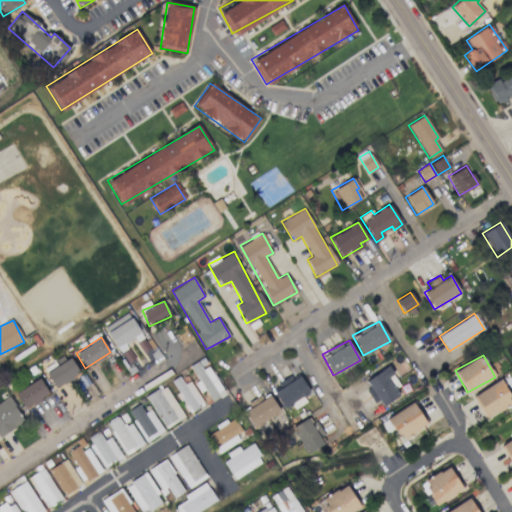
[(45,373),(55,388),(79,372),(70,357),(45,373)]
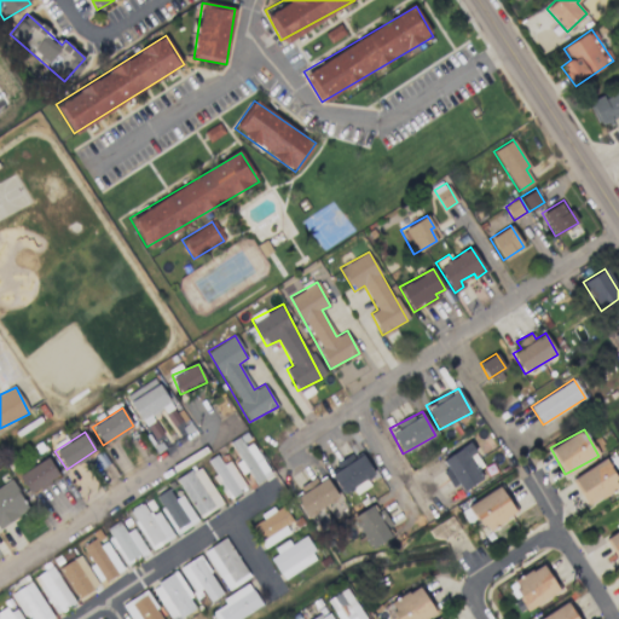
[(271,476),(252,441),(242,446),(238,438),(230,443),(239,462),(236,463),(242,474),(248,470),(255,485),(271,476)]
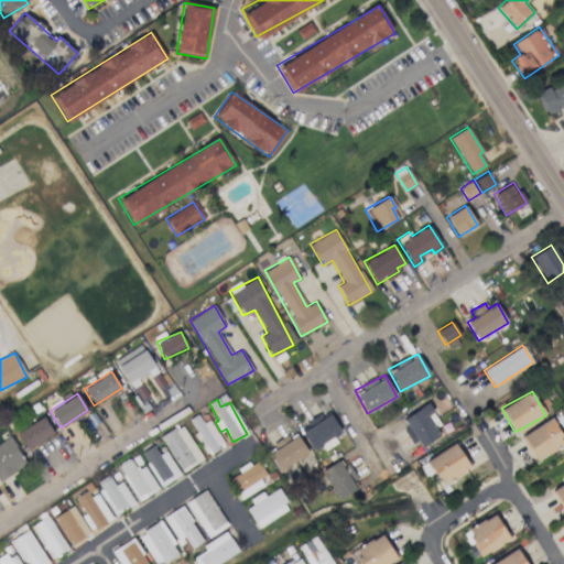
[(401,419),(418,448),(441,436),(435,426),(440,424),(429,403),(401,419)]
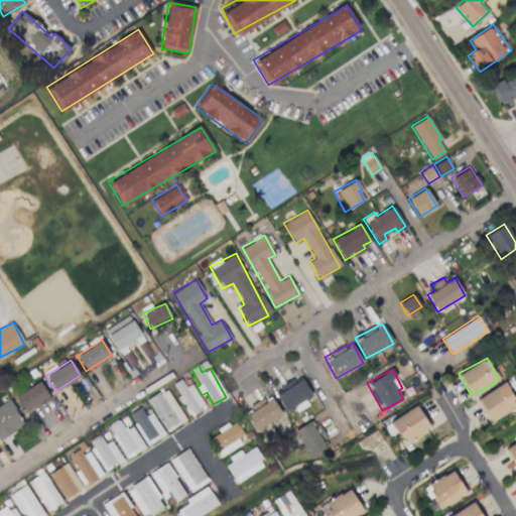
[(275,388),(285,409),(311,397),(302,376),(275,388)]
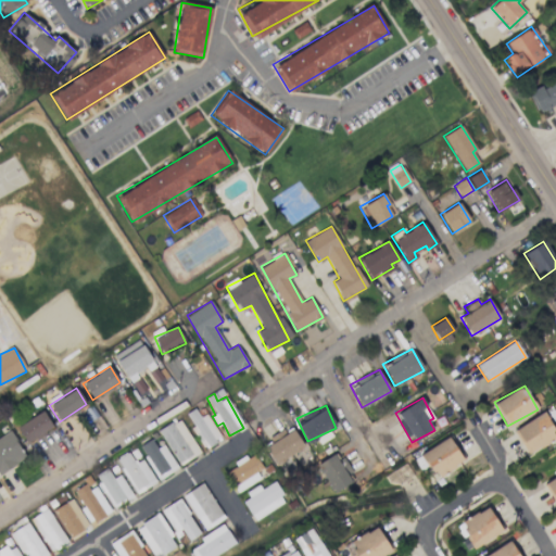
[(200,417),(193,408),(184,415),(205,447),(220,437),(205,414),(200,417)]
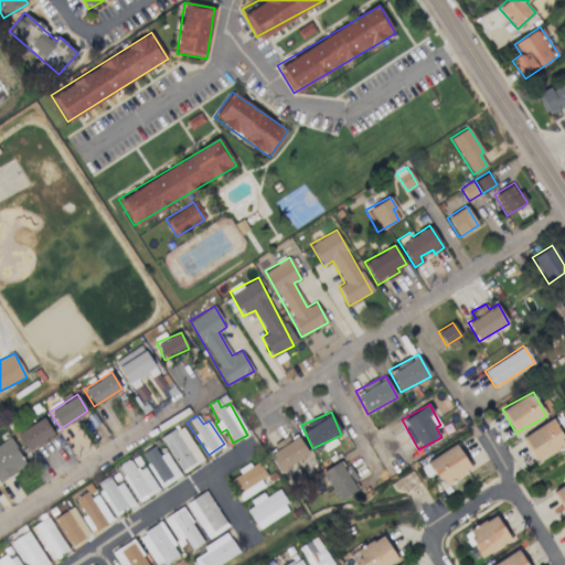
[(53,434),(43,417),(17,434),(27,450),(53,434)]
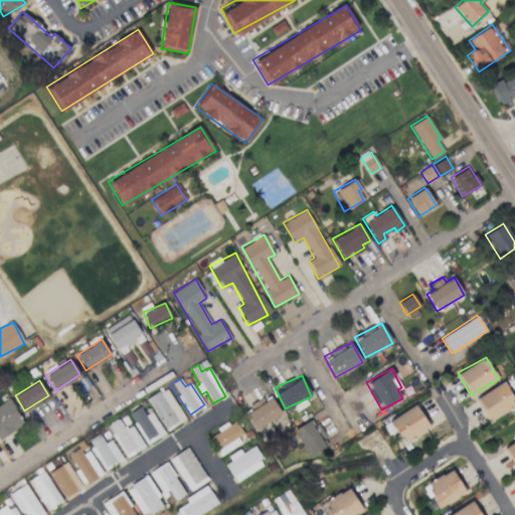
[(514,400),(502,381),(475,398),(490,421),(514,404),(514,400)]
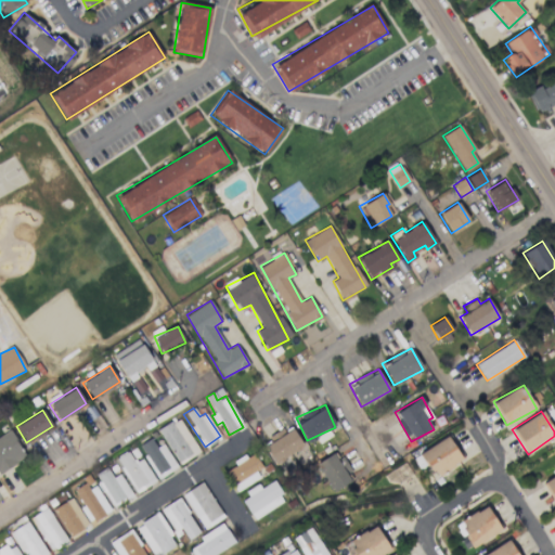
[(199,451),(178,417),(157,430),(180,464),(199,451)]
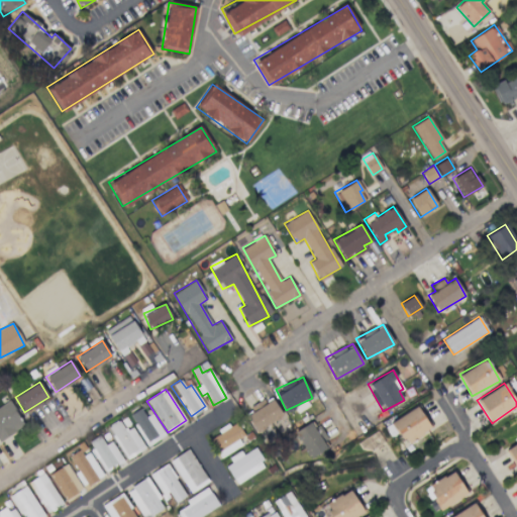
[(283,415),(272,398),(266,402),(264,399),(243,412),(256,432),(283,415)]
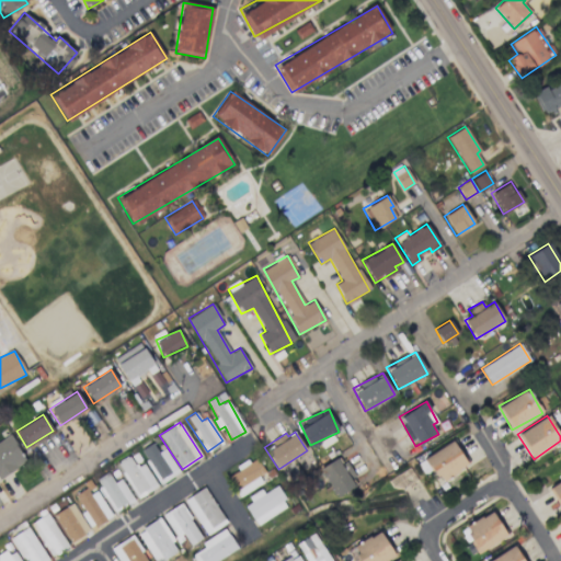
[(0,477),(26,461),(10,434),(0,439),(0,477)]
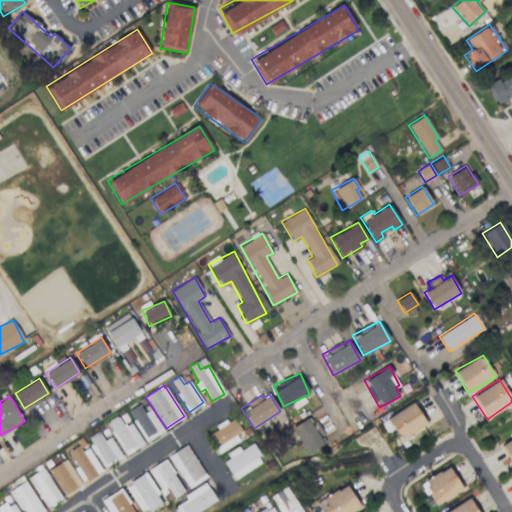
[(387,418),(402,441),(427,424),(412,402),(387,418)]
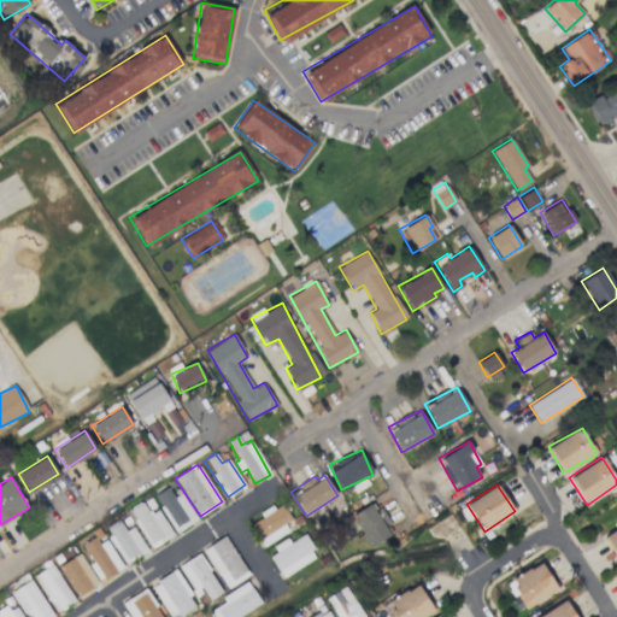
[(154,494),(175,532),(197,521),(182,493),(174,497),(168,487),(154,494)]
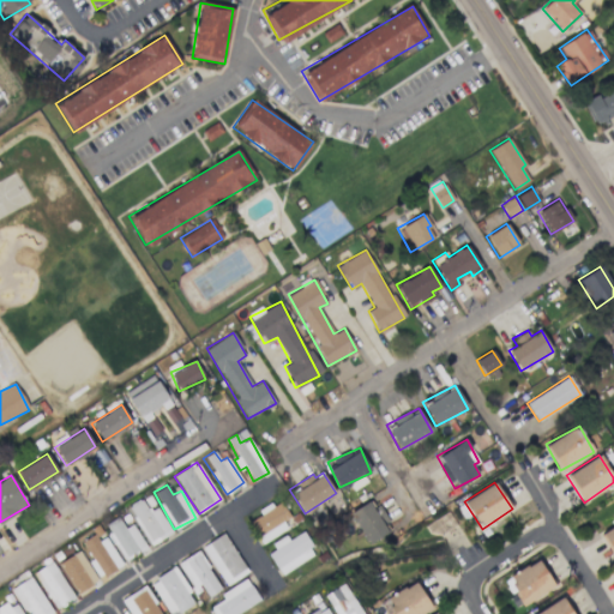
[(149,512),(142,499),(127,507),(150,545),(172,533),(157,507),(149,512)]
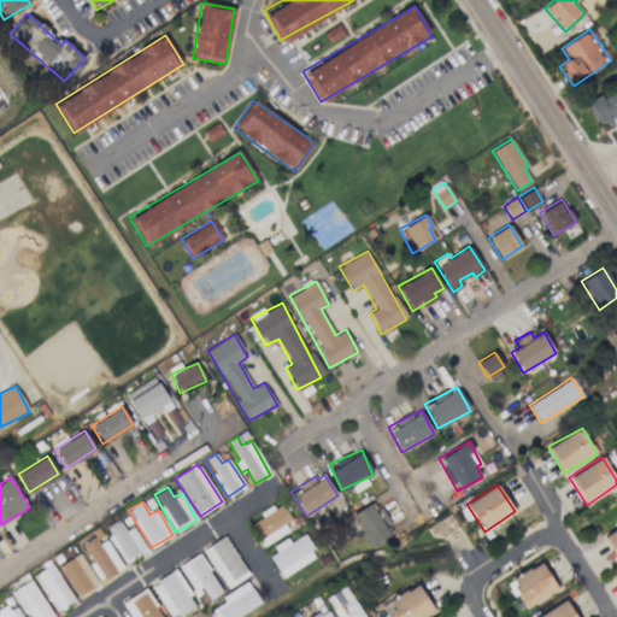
[(259,513),(262,517),(250,524),(263,546),(288,532),(283,523),(291,519),(281,501),(259,513)]
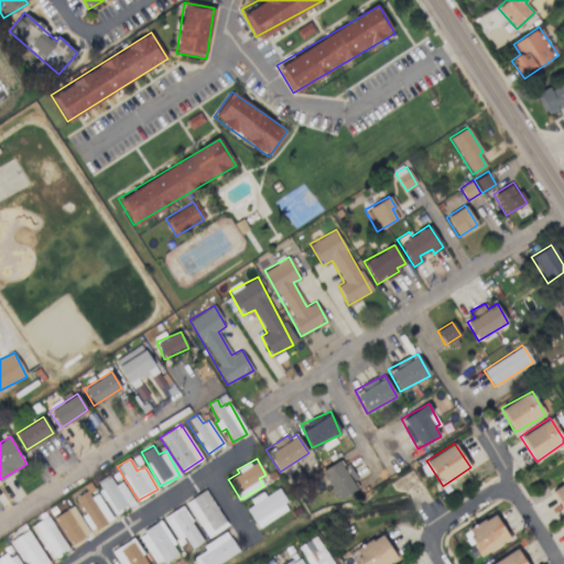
[(337,499),(355,490),(340,462),(323,470),(337,499)]
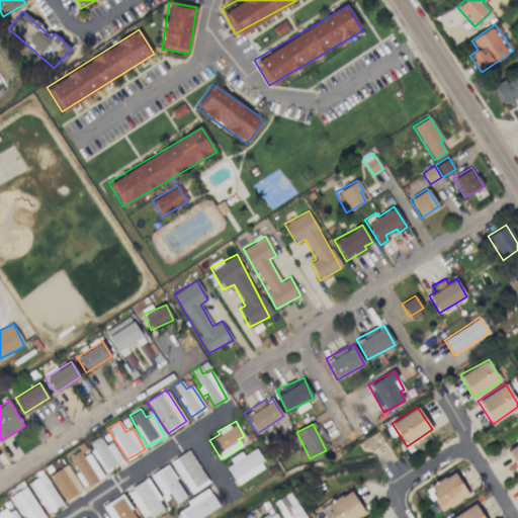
[(123,464),(112,442),(104,445),(100,436),(89,441),(104,472),(123,464)]
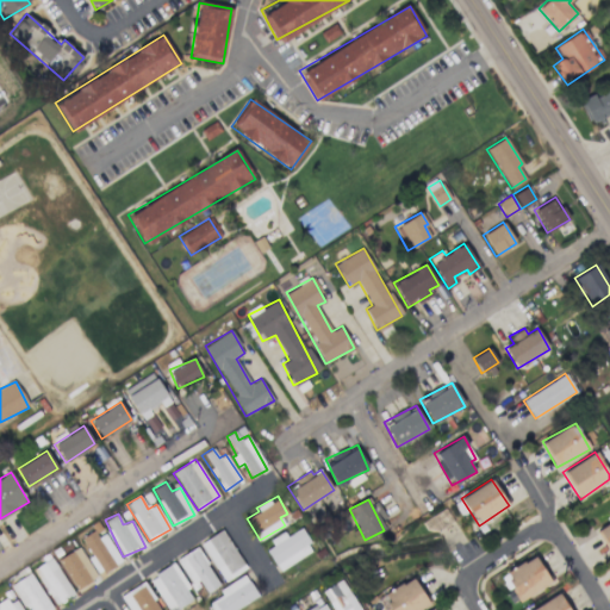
[(609,520),(598,527),(609,551),(609,520)]
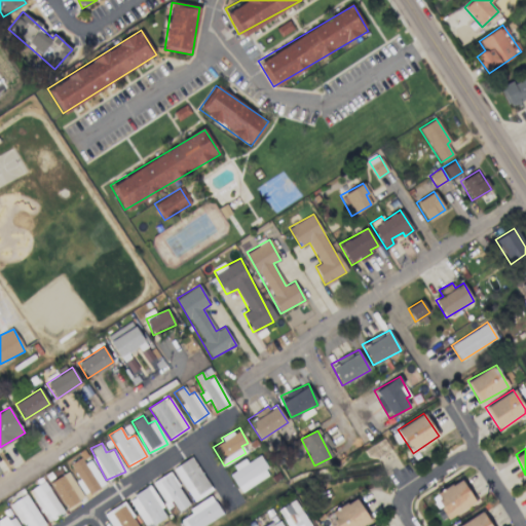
[(270,476),(259,455),(247,462),(246,461),(228,471),(239,492),(270,476)]
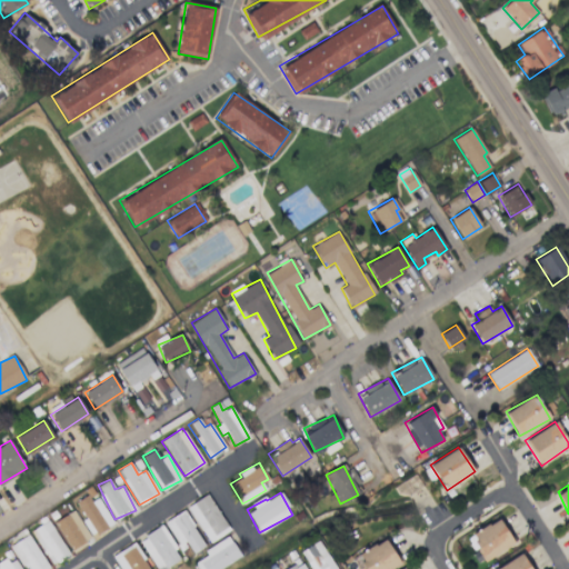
[(187,507),(209,542),(230,530),(207,493),(187,507)]
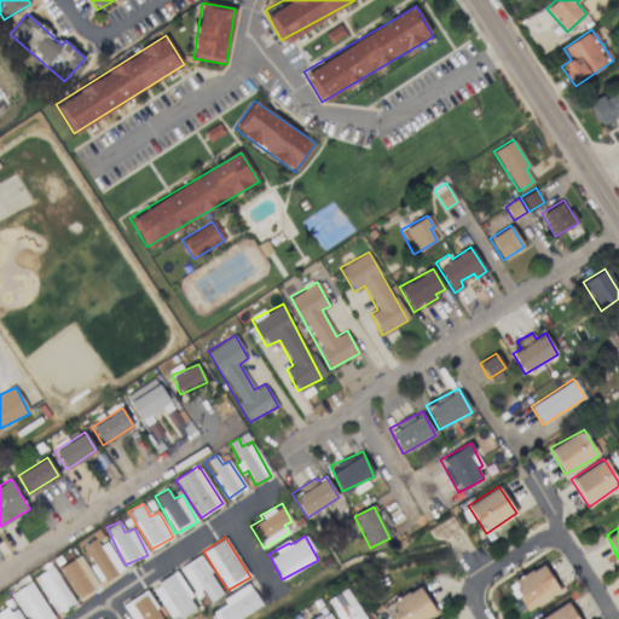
[(100,584),(123,570),(105,541),(99,545),(94,538),(81,545),(93,565),(90,567),(100,584)]
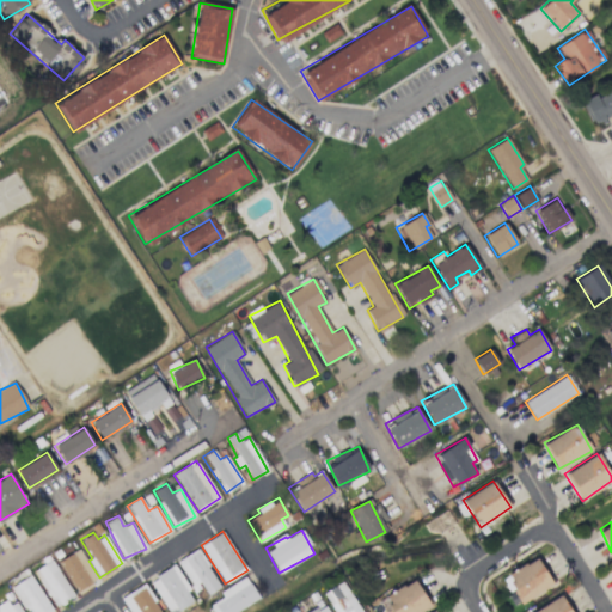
[(97,580),(79,549),(57,561),(75,592),(97,580)]
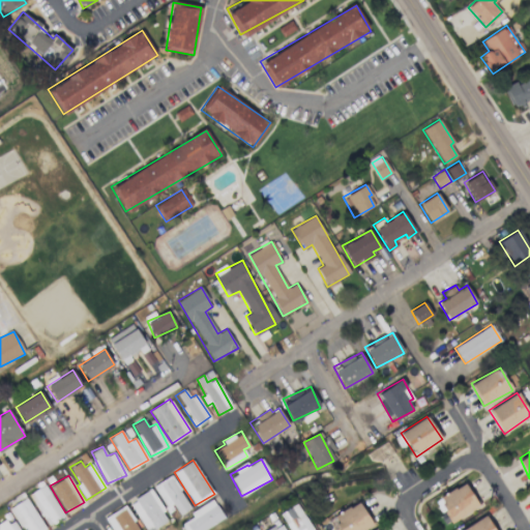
[(153,486),(168,510),(174,506),(179,516),(190,508),(171,475),(153,486)]
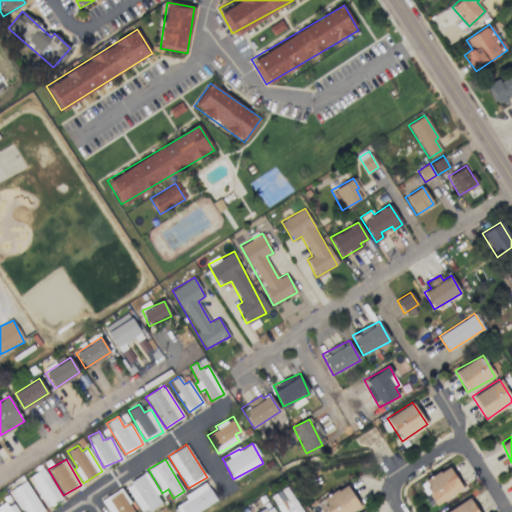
[(462,490),(450,467),(421,481),(433,505),(462,490)]
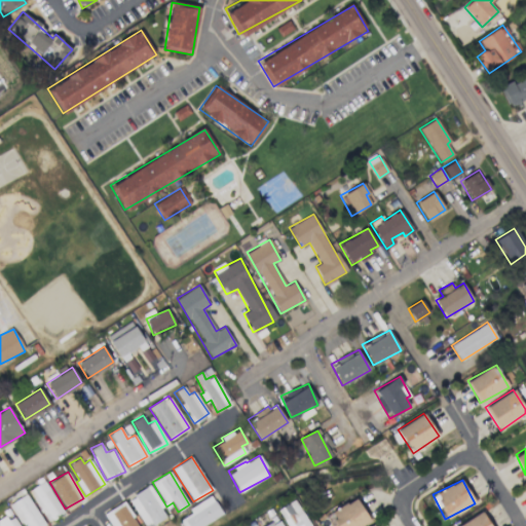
[(64,514),(46,481),(29,490),(46,523),(64,514)]
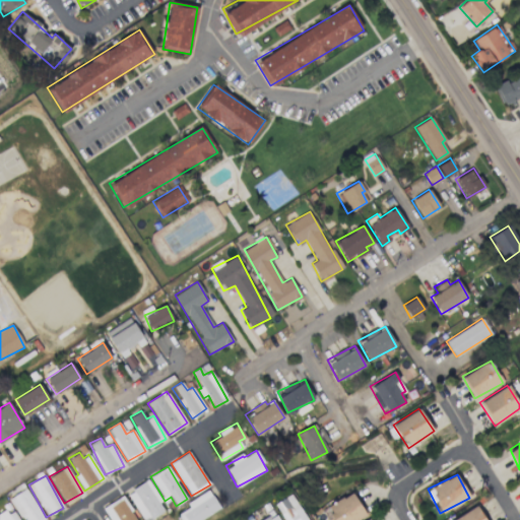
[(144,519),(165,511),(149,480),(128,492),(141,519),(144,519)]
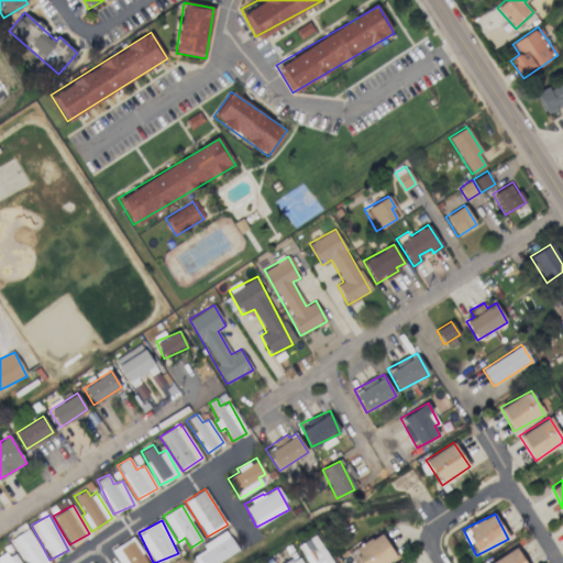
[(48,562),(29,529),(10,539),(24,562),(48,562)]
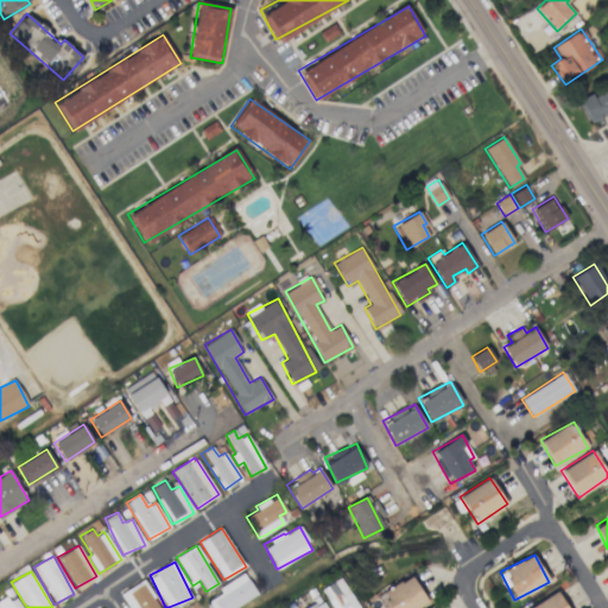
[(217,588),(221,594),(207,601),(210,607),(234,607),(257,595),(245,572),(217,588)]
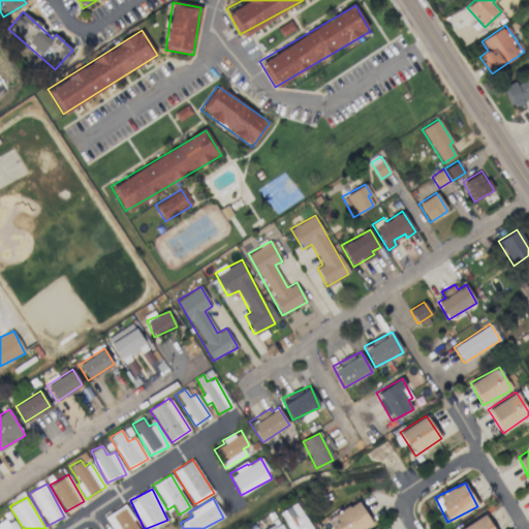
[(338,528),(364,528),(372,525),(360,500),(332,515),(338,528)]
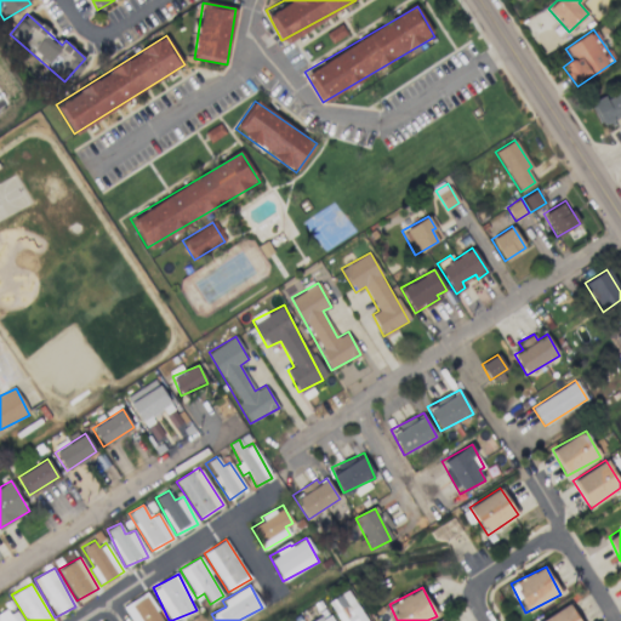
[(339,620),(364,620),(351,590),(329,599),(339,620)]
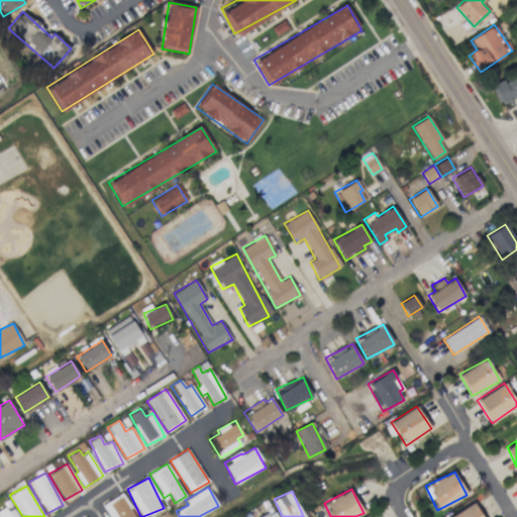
[(135,516),(121,493),(102,505),(109,516),(135,516)]
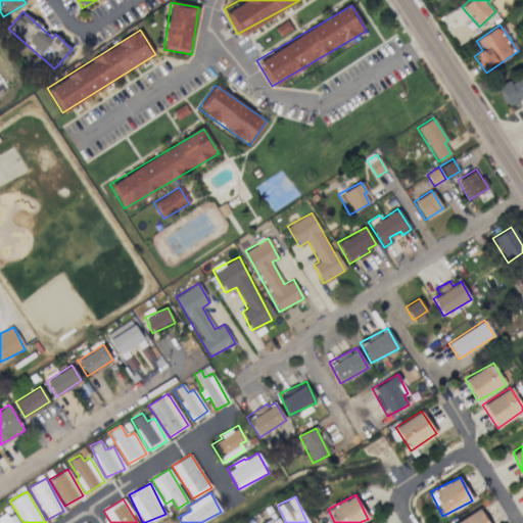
[(487,522),(479,508),(455,522),(487,522)]
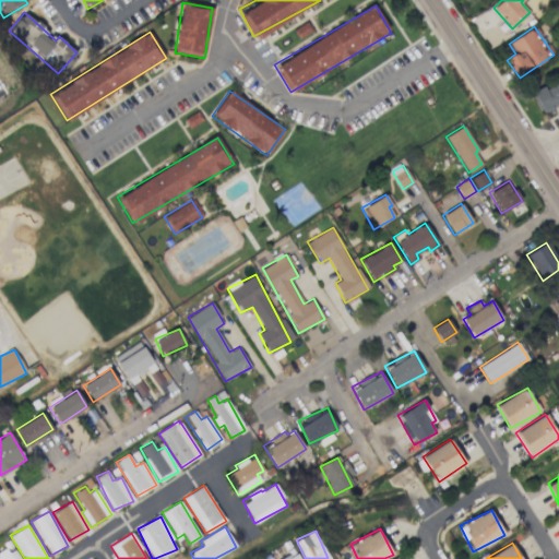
[(21,558),(14,546),(0,552),(0,558),(21,558)]
